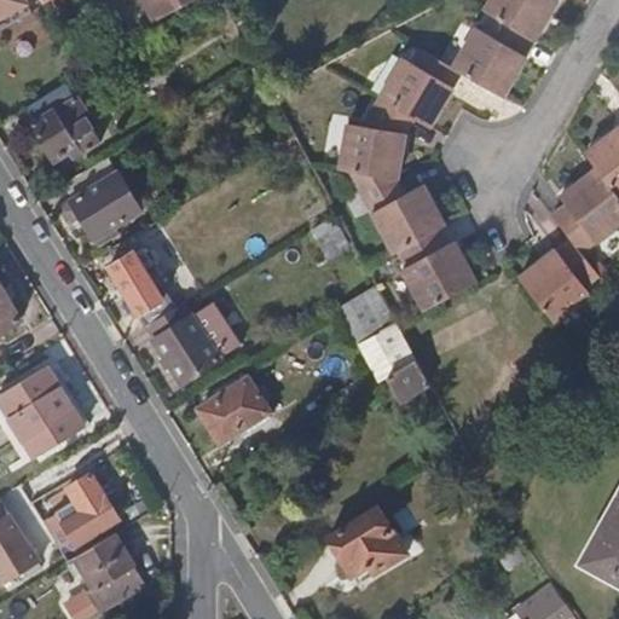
[(0,0),(0,18),(24,6),(21,0),(0,0)]
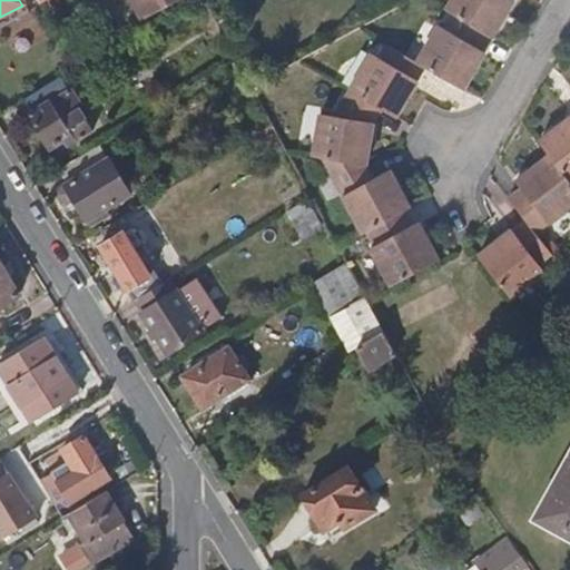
[(131,0),(140,17),(169,0),(131,0)]
